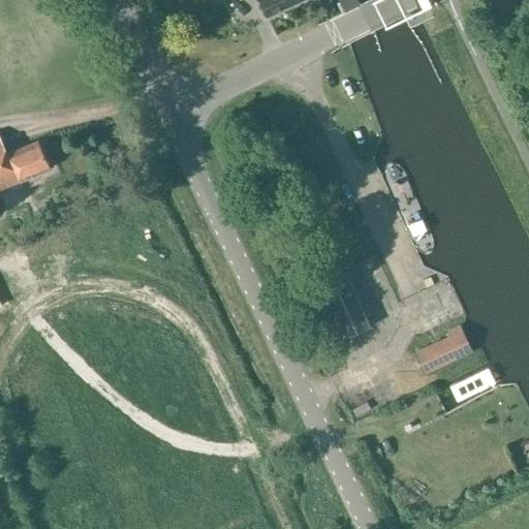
[(263,0),(271,16),(301,0),(263,0)]
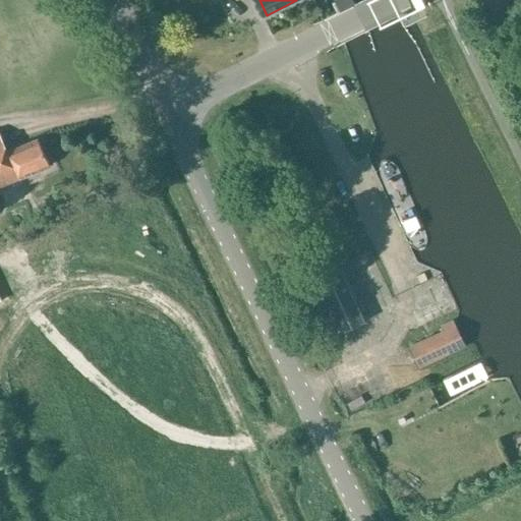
[(356,2),(354,0),(337,0),(342,9),(356,2)]
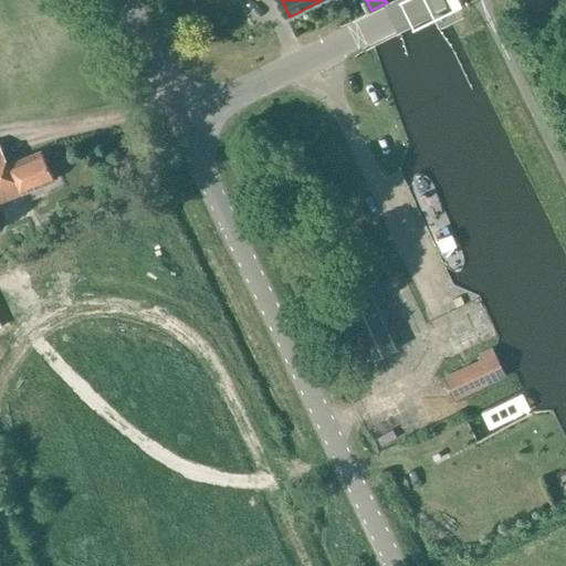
[(0,203),(55,179),(42,150),(10,165),(0,143),(0,203)]
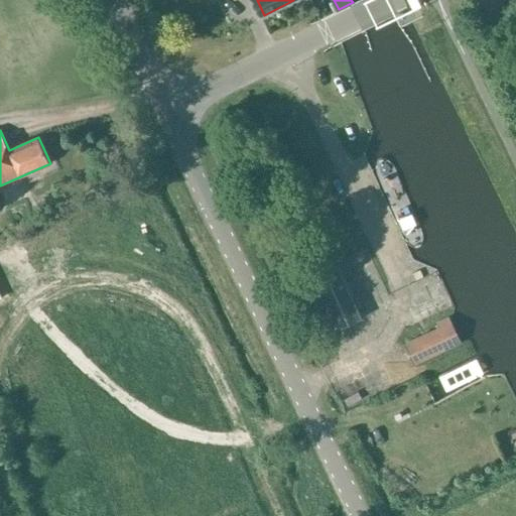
[(337,329),(363,317),(340,266),(313,277),(337,329)]
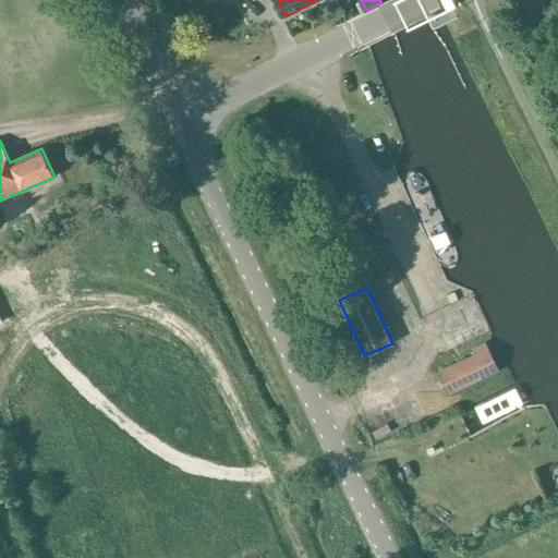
[(450,390),(497,368),(488,351),(443,373),(450,390)]
